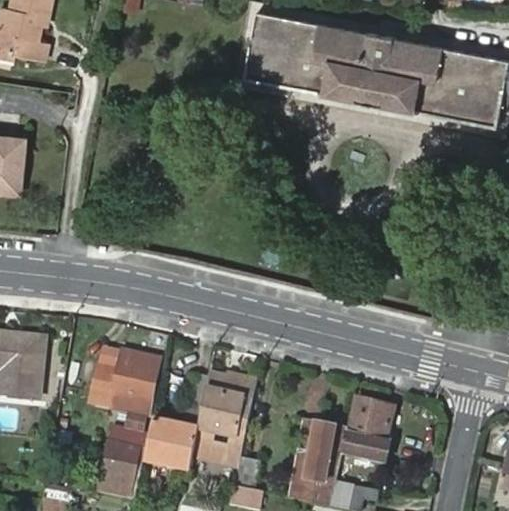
[(0,47),(12,50),(11,55),(44,62),(47,45),(36,43),(40,27),(43,12),(48,13),(50,0),(9,0),(7,10),(6,18),(0,17),(0,47)]
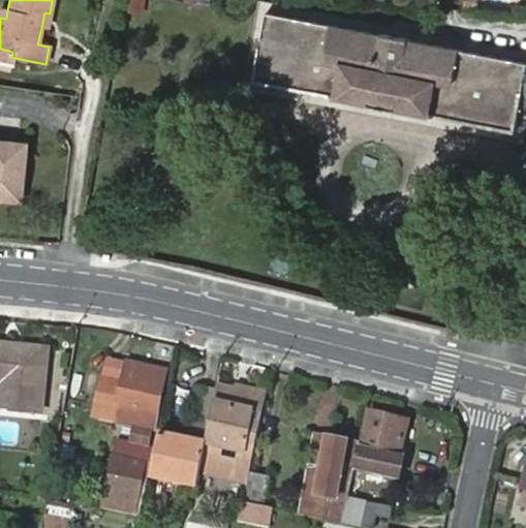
[(122,0),(120,12),(141,16),(143,0),(122,0)]
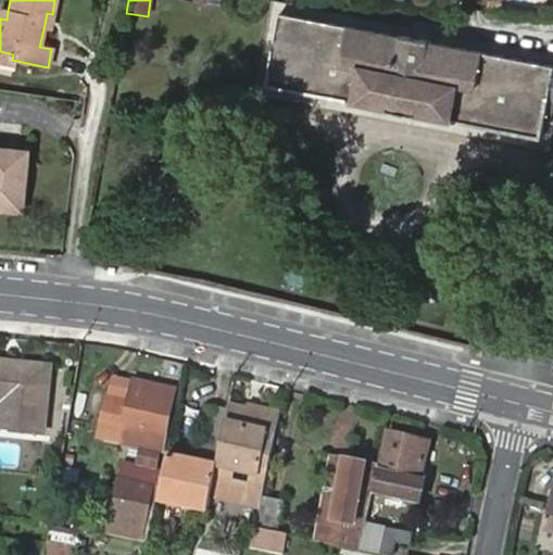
[(49,30),(52,14),(47,13),(44,29),(49,30)]
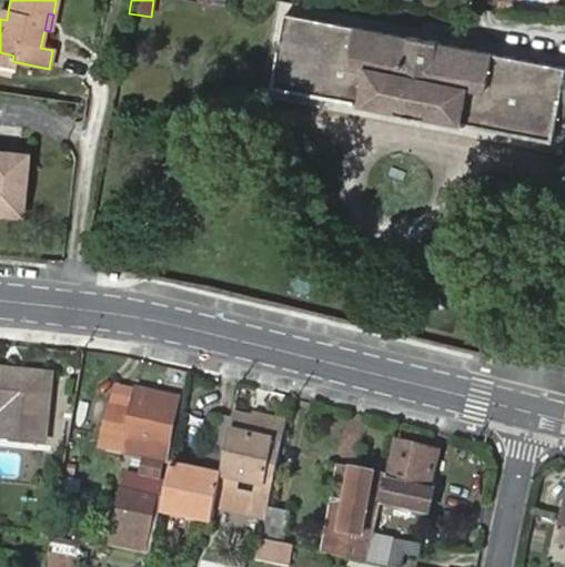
[(286,14),(272,85),(551,142),(564,72),(564,69),(441,44),(442,43),(407,36),(407,39),(286,14)]
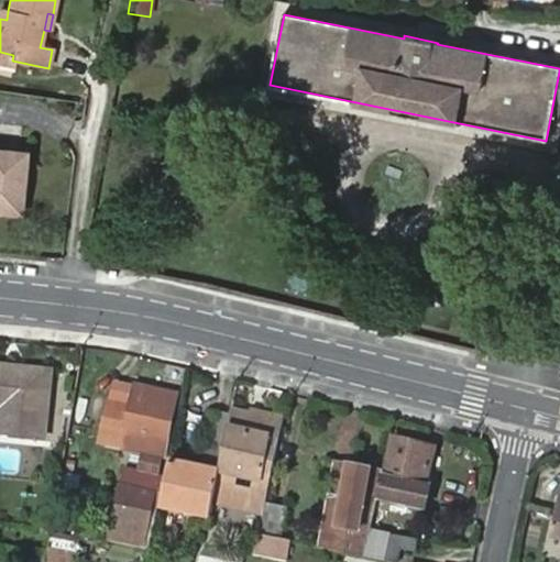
[(13,55),(0,52),(0,65),(10,67),(12,61),(13,55)]
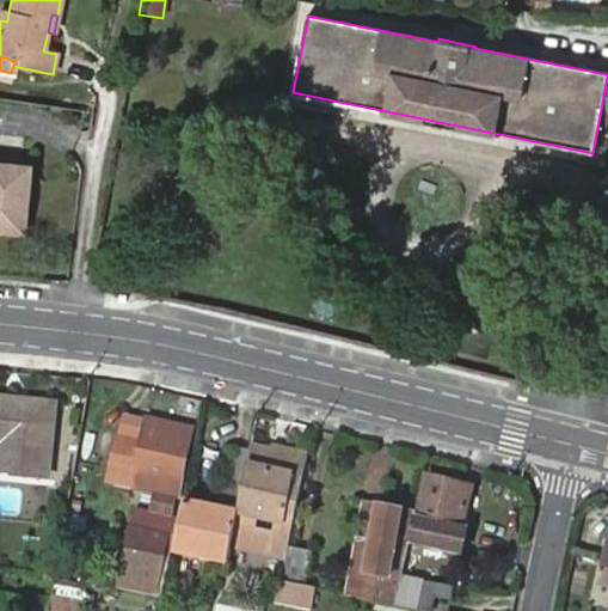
[(0,228),(22,231),(29,169),(0,165),(0,228)]
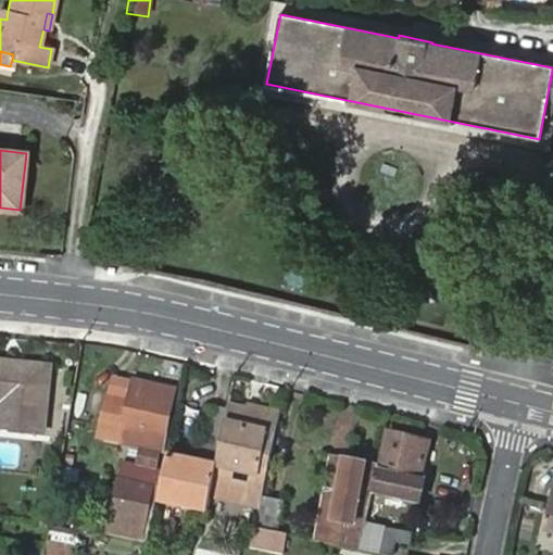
[(50,365),(0,360),(0,403),(10,404),(8,427),(44,430),(50,365)]
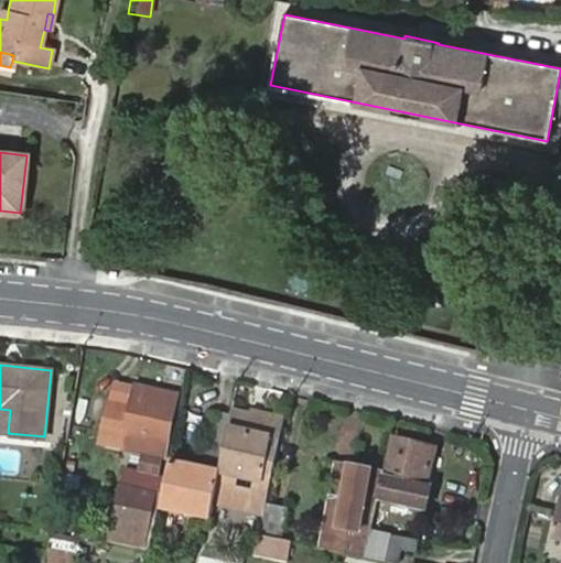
[(137,388),(115,383),(110,405),(131,410),(137,388)]
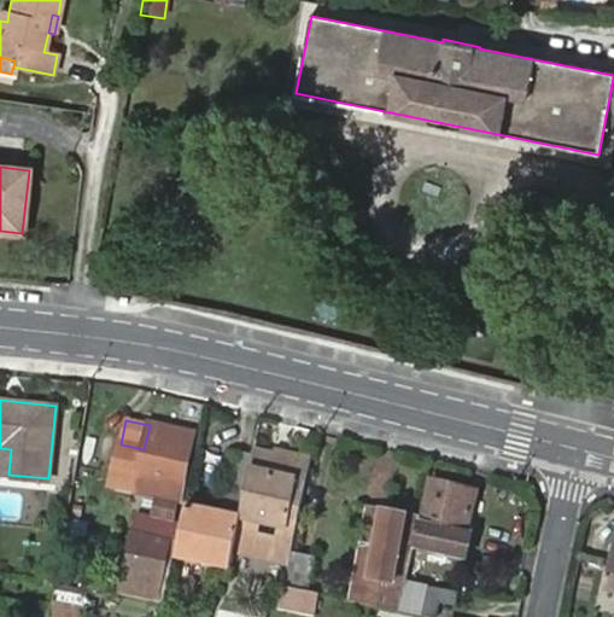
[(121,444),(111,488),(155,498),(179,504),(194,436),(150,425),(144,449),(121,444)]
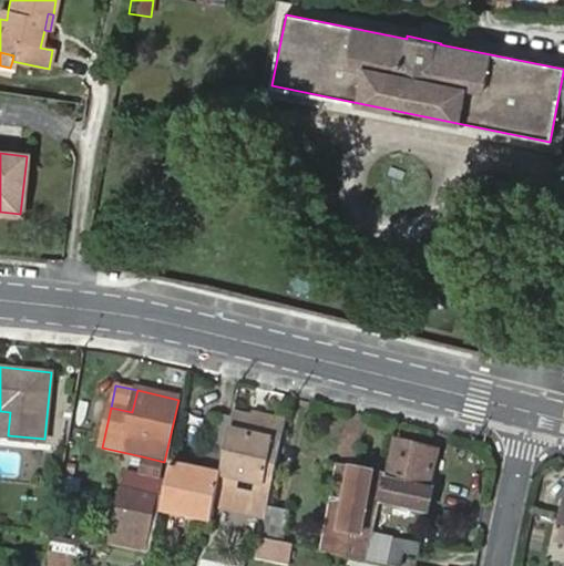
[(266,510),(286,420),(234,409),(218,477),(212,510),(211,513),(229,517),(236,486),(237,486),(252,490),(254,490),(250,502),(244,500),(239,520),(262,525),(266,510)]
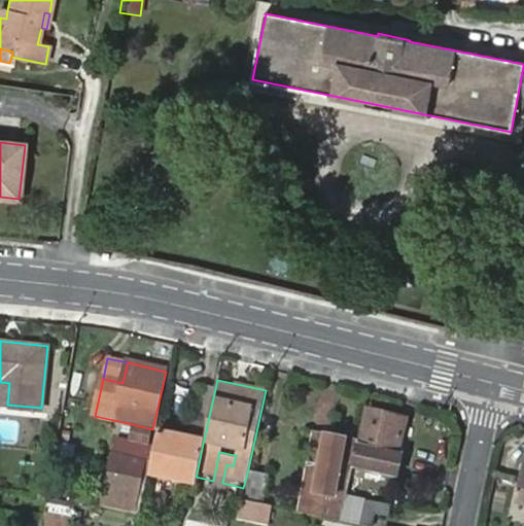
[(9,383),(0,382),(0,404),(7,405),(9,383)]
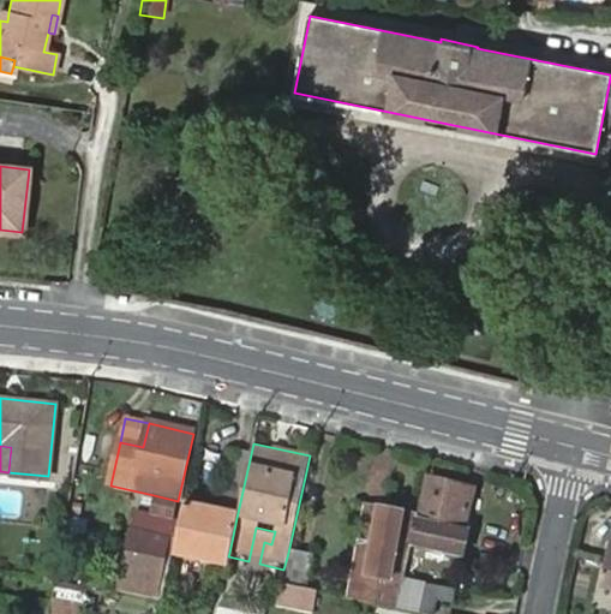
[(231,452),(219,501),(235,505),(247,455),(231,452)]
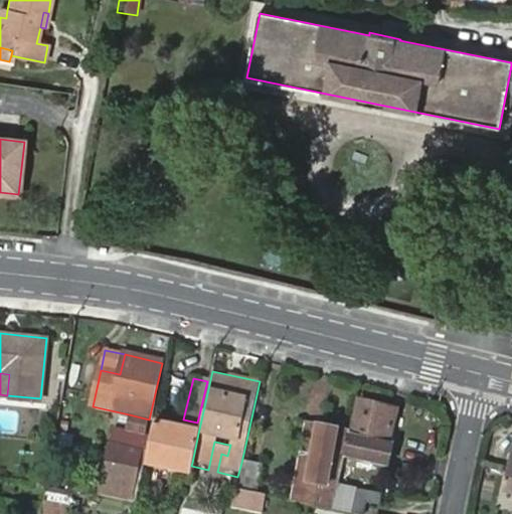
[(394,412),(358,403),(345,458),(385,468),(390,449),(386,448),(394,412)]
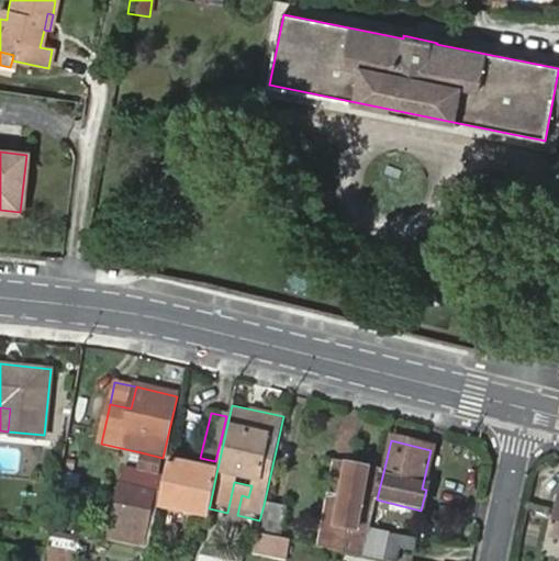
[(163,458),(141,452),(136,472),(157,477),(163,458)]
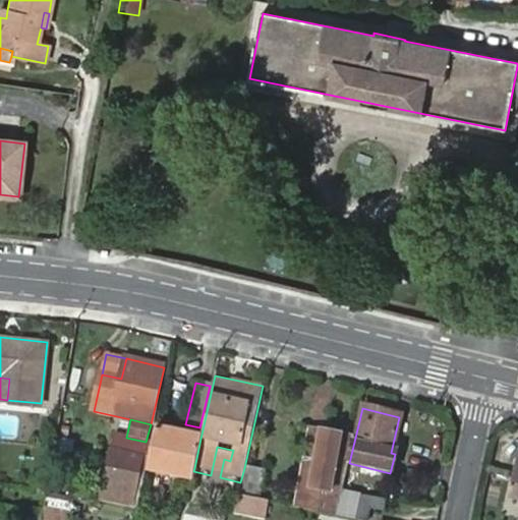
[(194,468),(200,439),(156,427),(147,470),(192,481),(193,471),(194,468)]
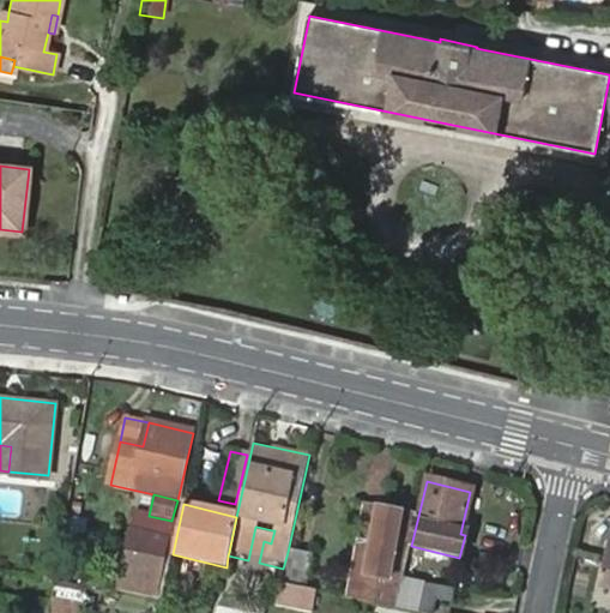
[(392,608),(414,521),(361,508),(345,574),(362,578),(357,601),(392,608)]
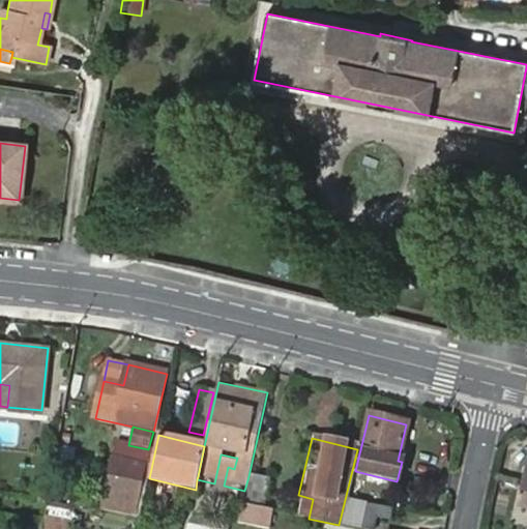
[(128,445),(115,442),(111,461),(144,468),(148,449),(128,445)]
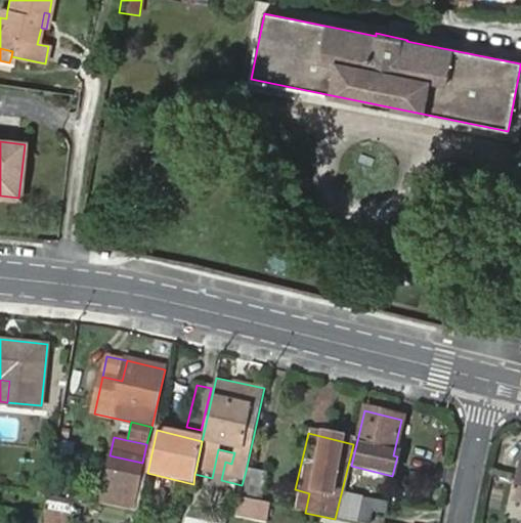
[(218,449),(212,478),(221,480),(225,462),(231,464),(234,452),(232,452),(230,463),(217,460),(219,449),(218,449)]
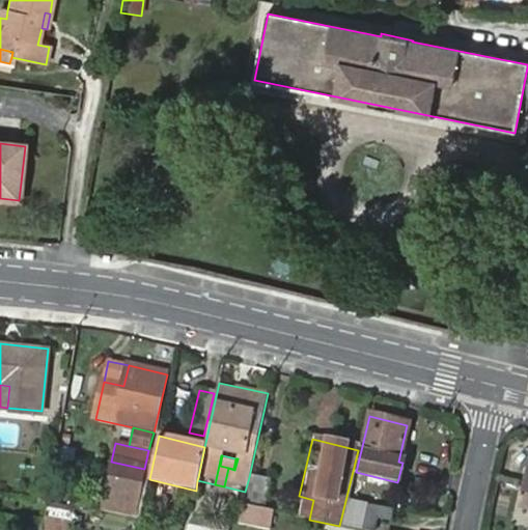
[(108,477),(141,483),(144,469),(111,462),(108,477)]
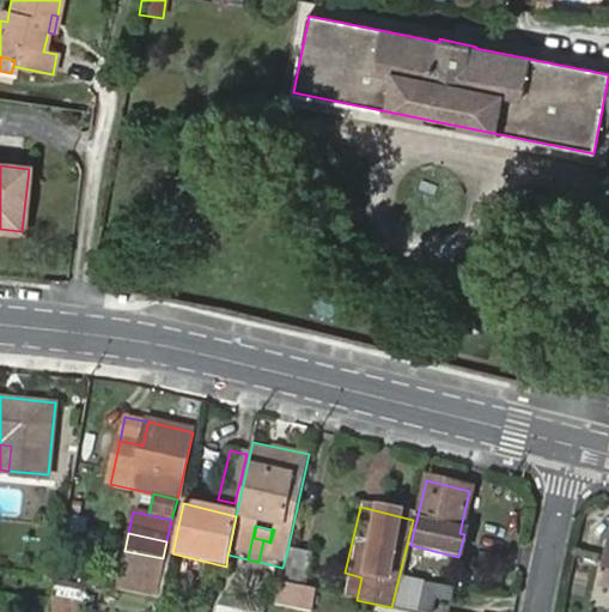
[(160,598),(169,559),(163,558),(125,551),(116,588),(160,598)]
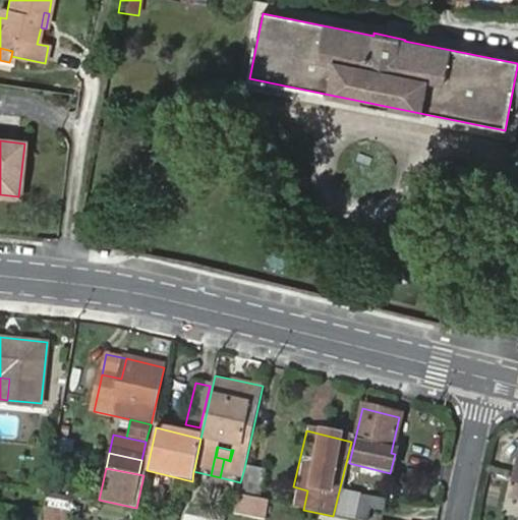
[(263,473),(244,468),(240,482),(237,497),(256,501),(263,473)]
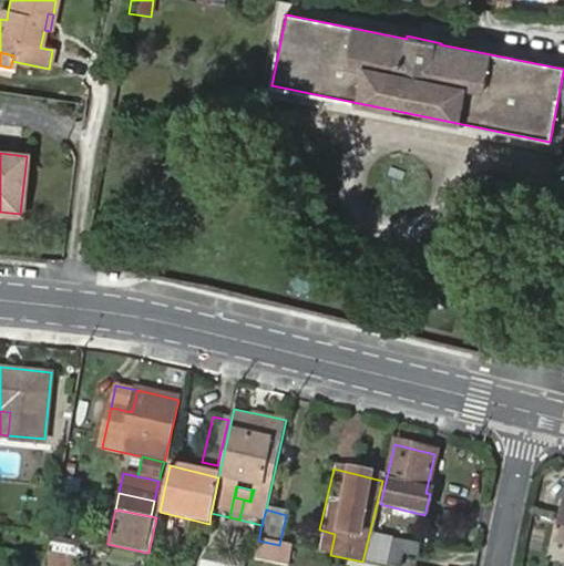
[(315,552),(330,555),(335,534),(319,530),(315,552)]
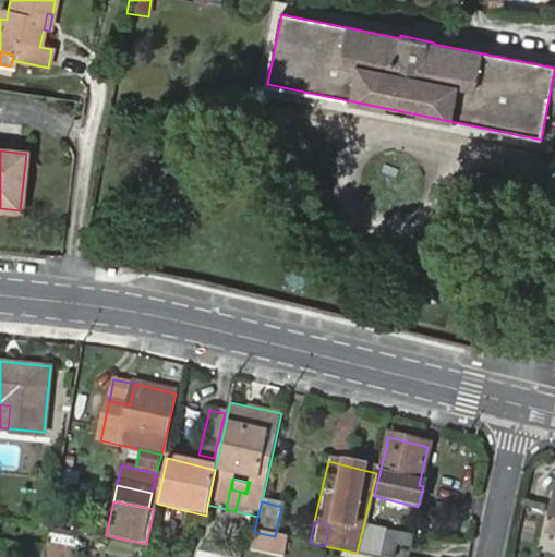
[(377,556),(385,530),(369,525),(362,554),(372,556),(377,556)]
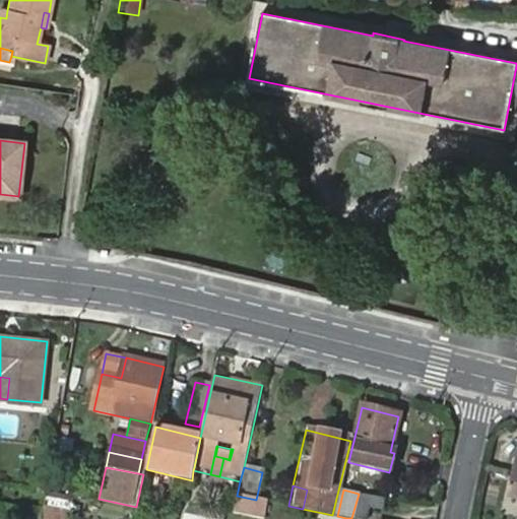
[(71,497),(45,493),(43,507),(68,511),(71,497)]
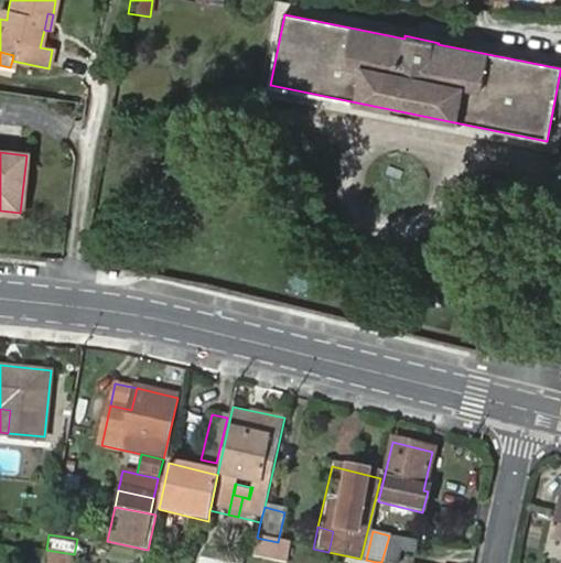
[(278,542),(257,538),(254,552),(279,559),(282,543),(278,542)]
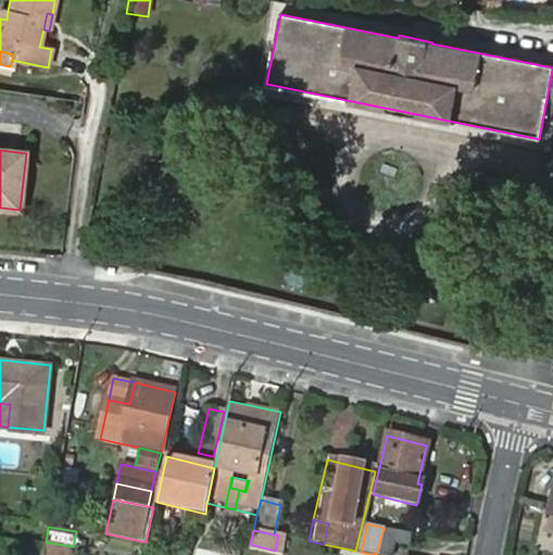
[(72,554),(73,546),(46,542),(44,554),(72,554)]
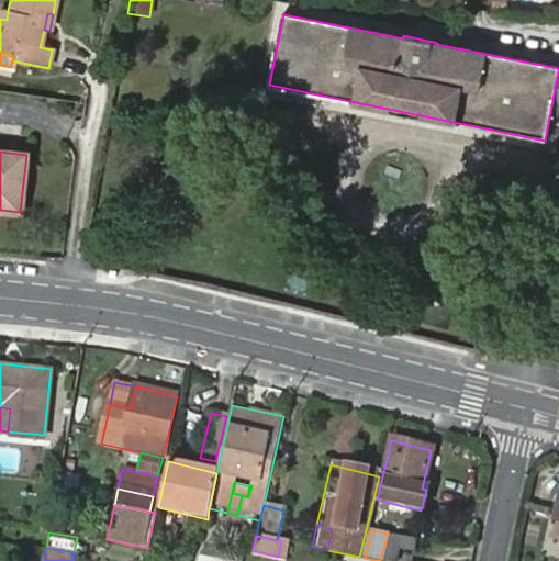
All buildings are outlined.
